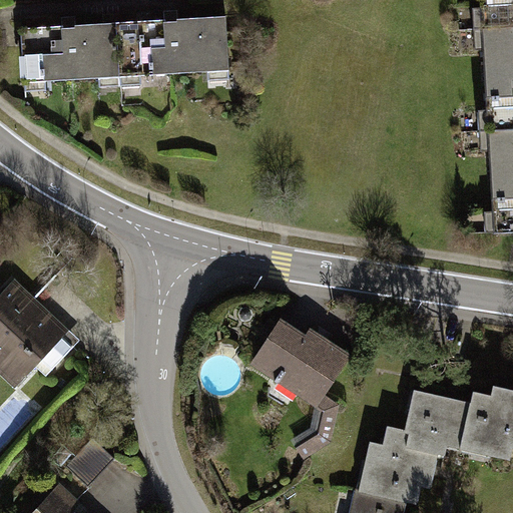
[(512,0),(474,0),(475,14),(512,11),(512,0)]
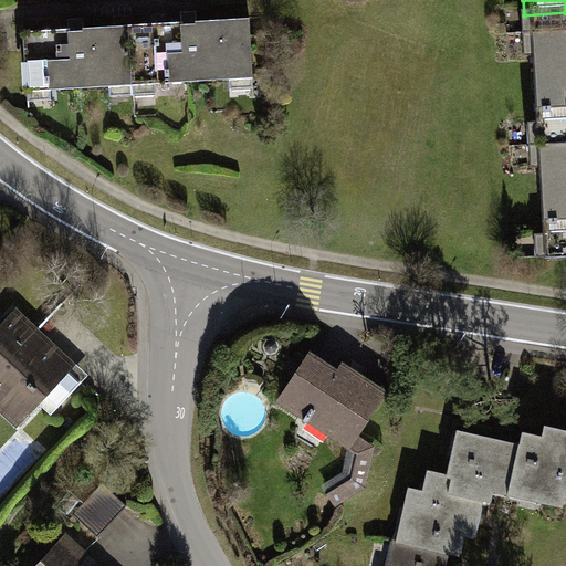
[(565,13),(524,16),(530,118),(565,116),(565,13)]
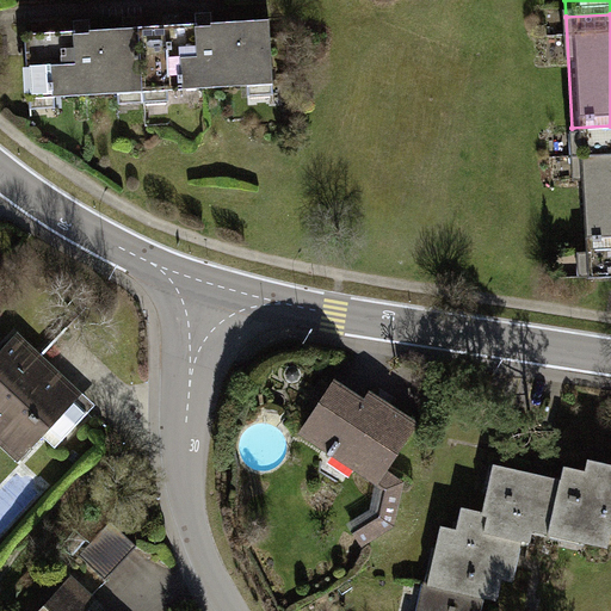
[(261,19),(131,24),(135,104),(267,99),(261,19)]
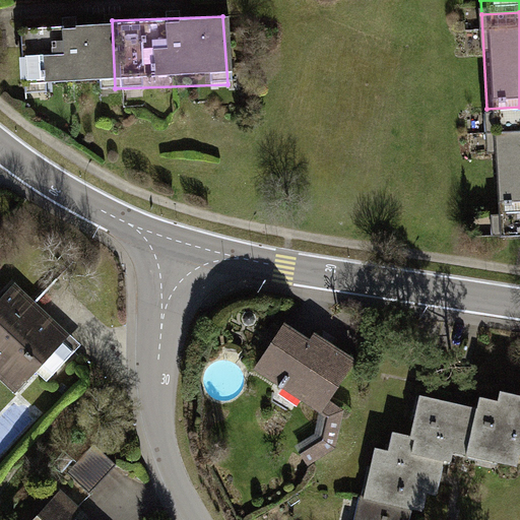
[(15,24),(18,92),(115,88),(112,20),(15,24)]
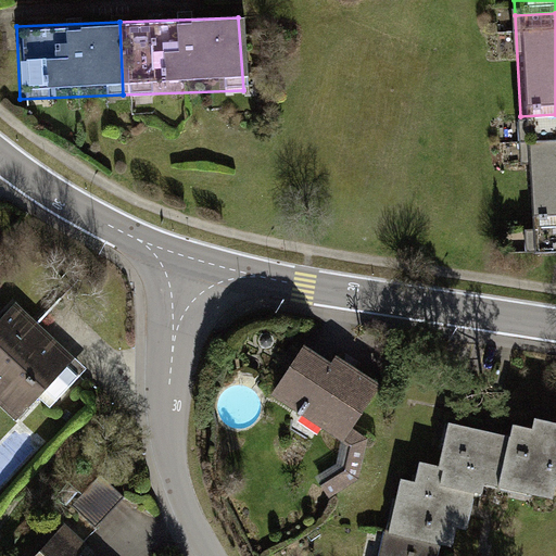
[(555,115),(520,117),(525,217),(555,215),(555,115)]
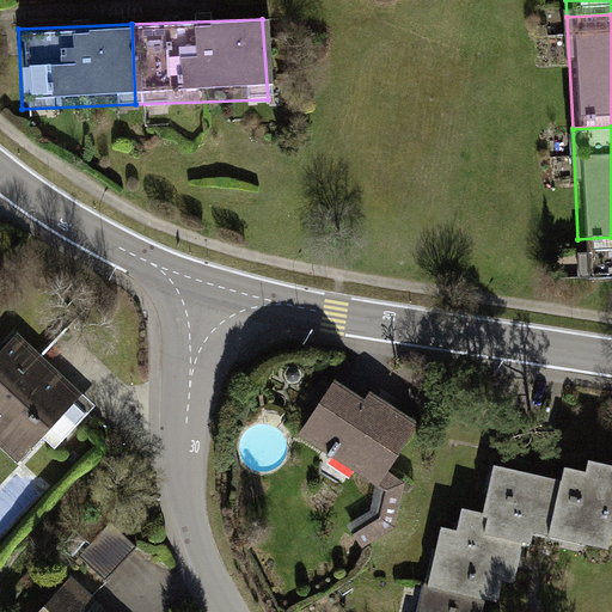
[(0,349),(0,451),(18,467),(43,441),(53,451),(85,416),(75,407),(80,402),(12,337),(0,349)]
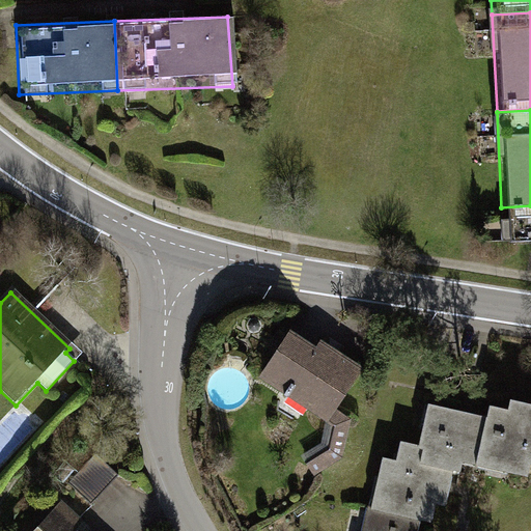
[(303,409),(323,421),(318,445),(298,455),(311,479),(340,464),(348,418),(336,411),(361,371),(292,327),(258,380),(285,397),(280,406),(298,417),(303,409)]
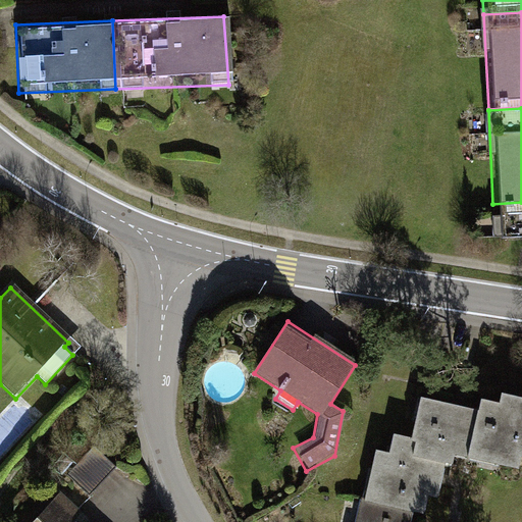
[(521,395),(500,389),(497,402),(478,398),(475,409),(465,458),(517,469),(519,456),(521,456),(521,395)]
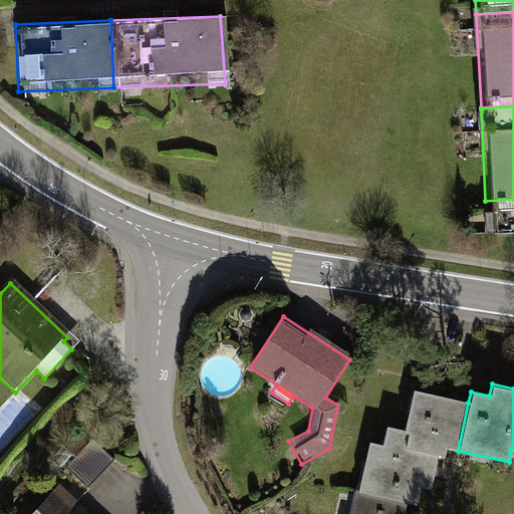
[(468,403),(415,391),(406,433),(388,429),(383,447),(370,444),(358,496),(410,507),(419,509),(423,491),(432,493),(437,471),(440,457),(445,458),(447,451),(457,453),(458,451),(468,403)]
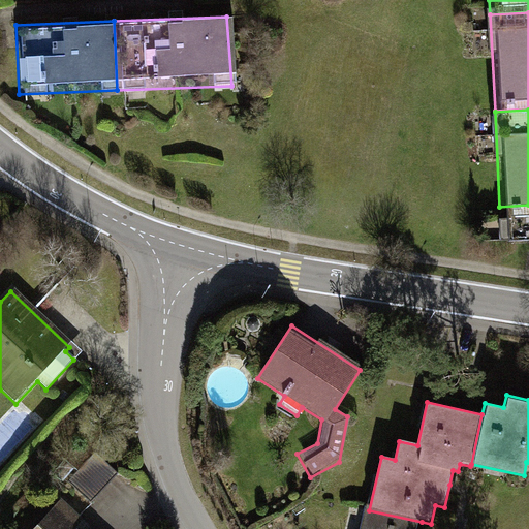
[(84,528),(80,525),(120,478),(94,457),(32,528),(84,528)]
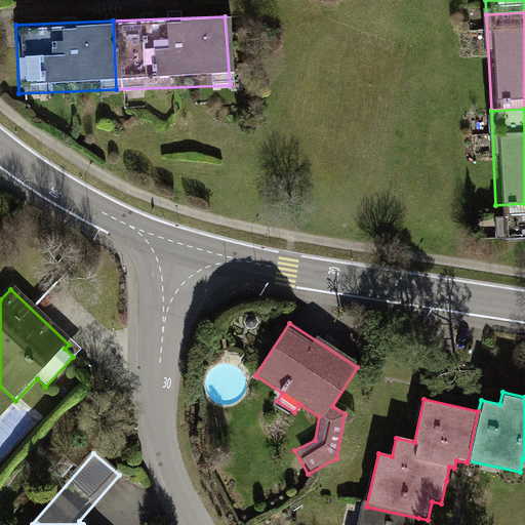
[(416,524),(418,518),(366,507),(360,505),(355,524),(416,524)]
